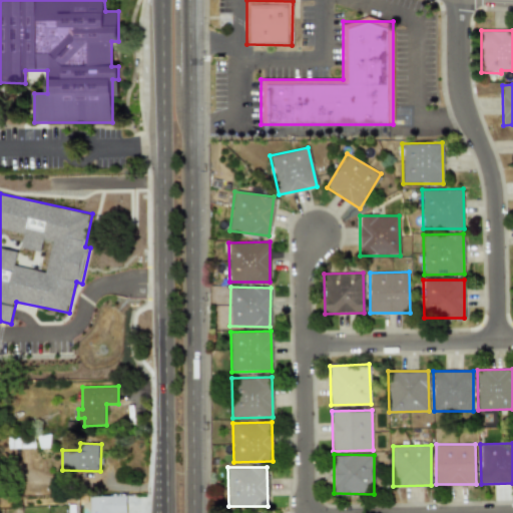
[(90,512),(126,512),(126,496),(90,496),(90,512)]
